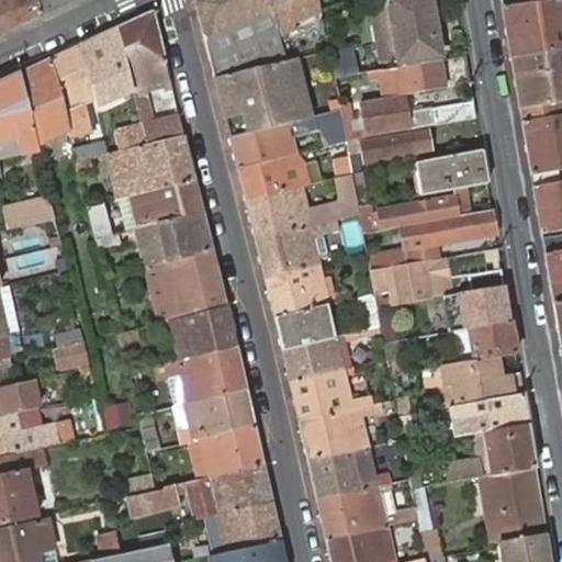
[(0,0),(0,34),(41,15),(36,0),(0,0)]
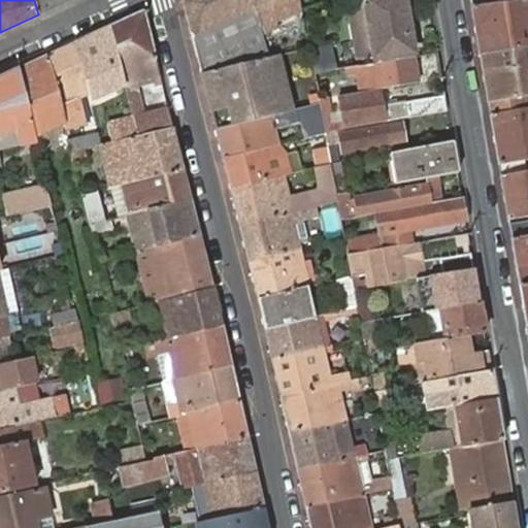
[(34,0),(38,14),(70,0),(34,0)]
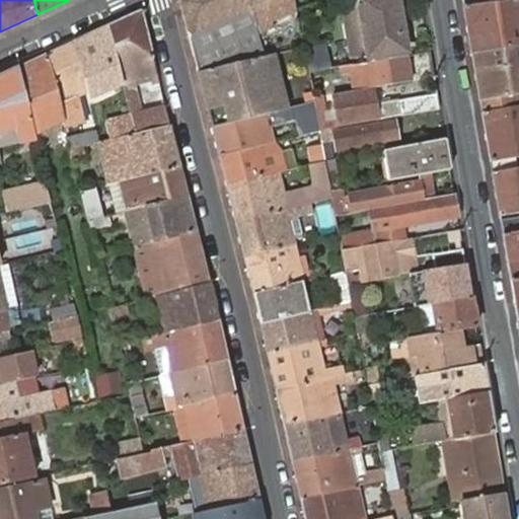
[(179,0),(198,72),(265,55),(254,26),(260,24),(250,0),(179,0)]
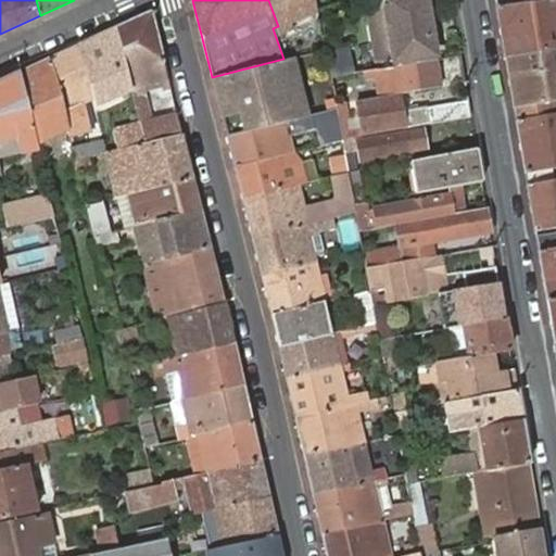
[(268,0),(278,26),(317,8),(315,0),(268,0)]
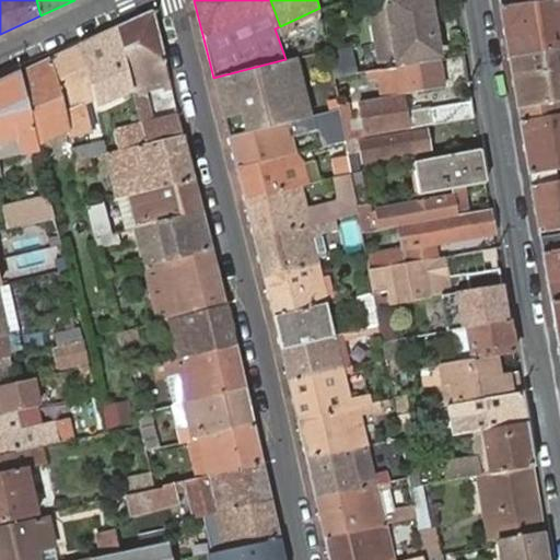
[(389,0),(391,6),(399,61),(439,53),(428,0),(389,0)]
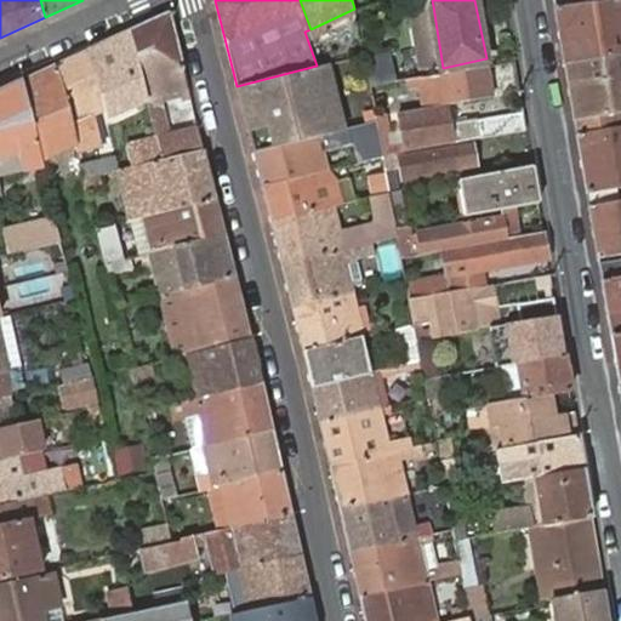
[(592,0),(553,0),(564,63),(620,52),(620,0),(605,0),(593,1),(592,0)]
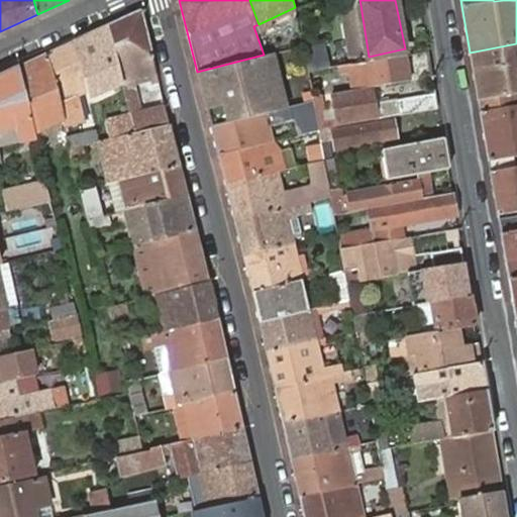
[(368,52),(360,5),(348,7),(355,54),(368,52)]
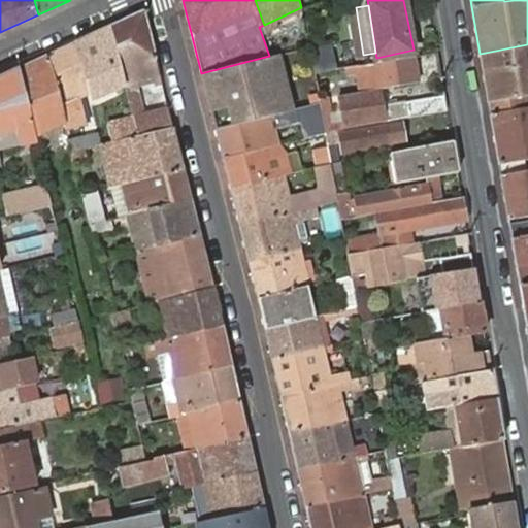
[(144,9),(110,25),(123,77),(138,137),(173,128),(169,108),(145,116),(141,95),(135,93),(133,84),(155,78),(157,87),(163,85),(144,9)]
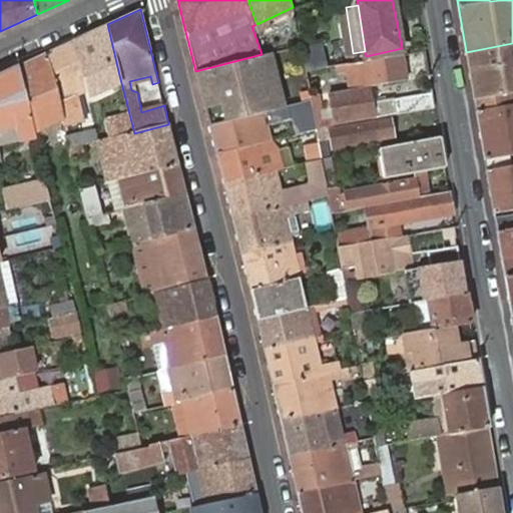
[(119,75),(107,24),(71,40),(85,91),(93,87),(90,78),(111,69),(112,78),(119,75)]
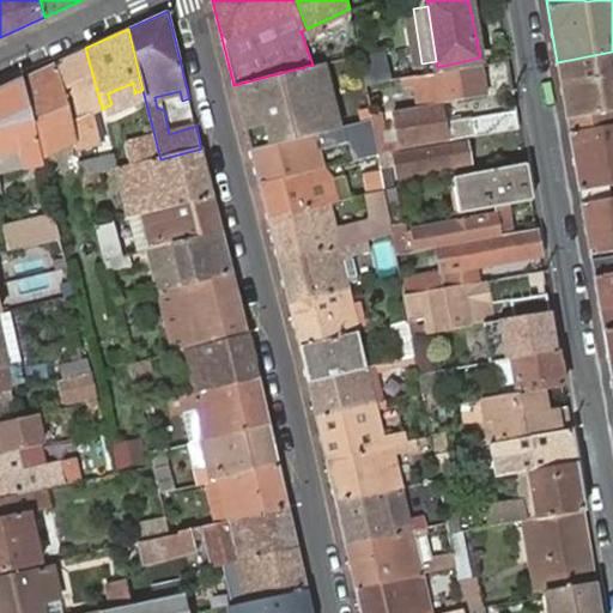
[(382,47),(358,53),(364,83),(389,79),(382,47)]
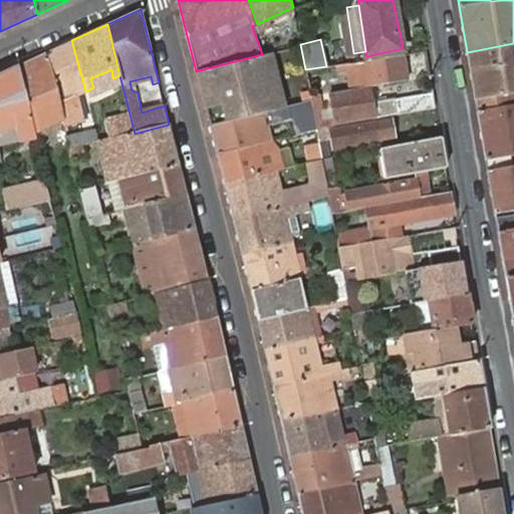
[(85,91),(71,40),(46,52),(61,117),(64,129),(83,123),(77,94),(85,91)]
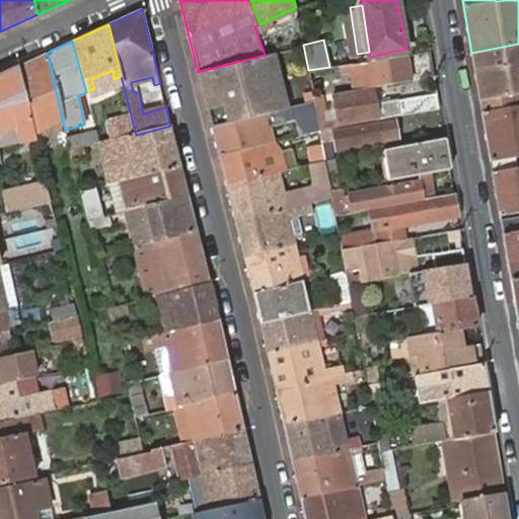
[(518,44),(471,53),(479,99),(518,94),(518,82),(517,68),(518,67),(518,44)]
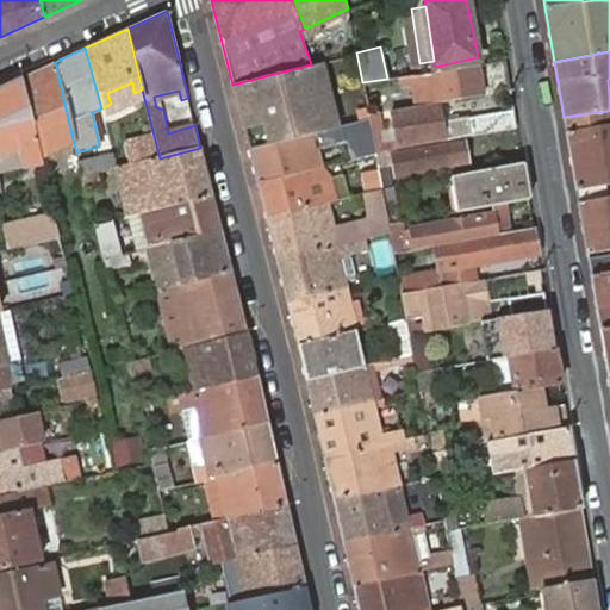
[(73,139),(55,62),(20,78),(39,157),(73,139)]
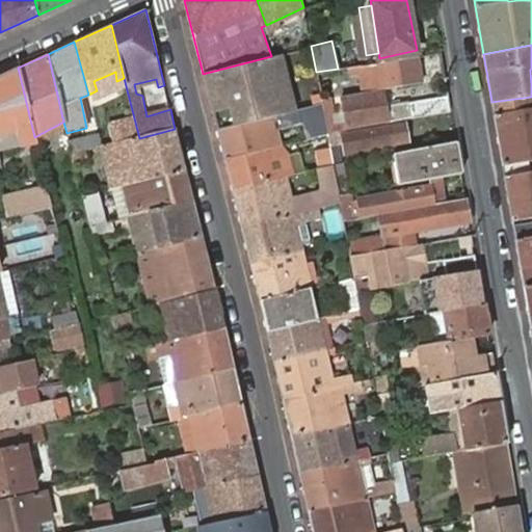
[(271,56),(203,74),(216,128),(293,109),(280,54),(271,56)]
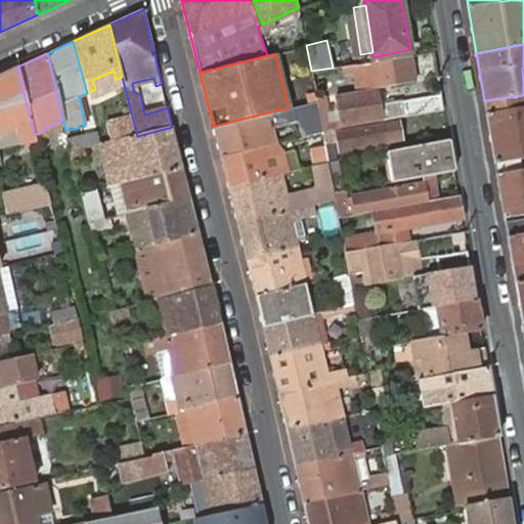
[(411,53),(361,62),(366,89),(376,87),(415,80),(411,53)]
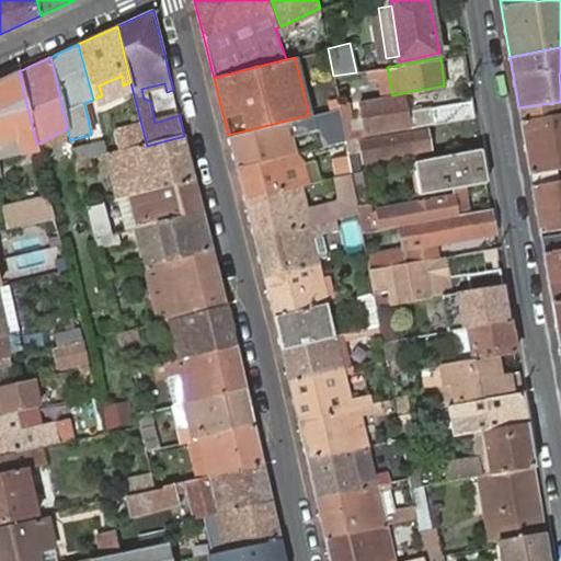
[(19,71),(0,80),(0,161),(38,152),(36,145),(19,71)]
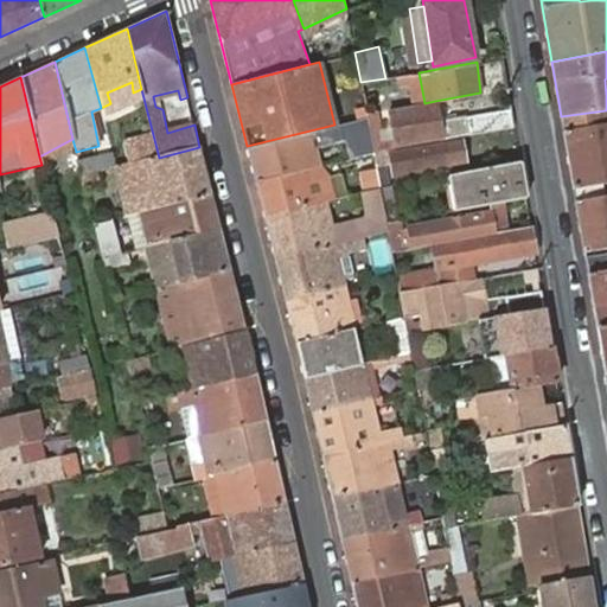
[(110,103),(133,93),(132,82),(107,93),(110,103)]
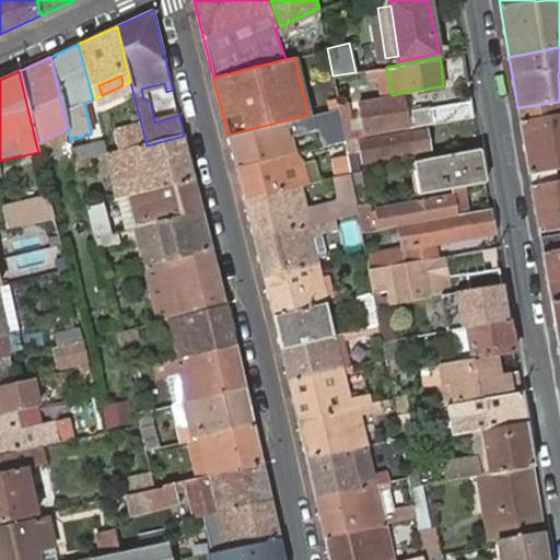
[(352,136),(473,115),(470,100),(405,111),(401,93),(392,95),(338,104),(339,107),(345,137),(352,136)]
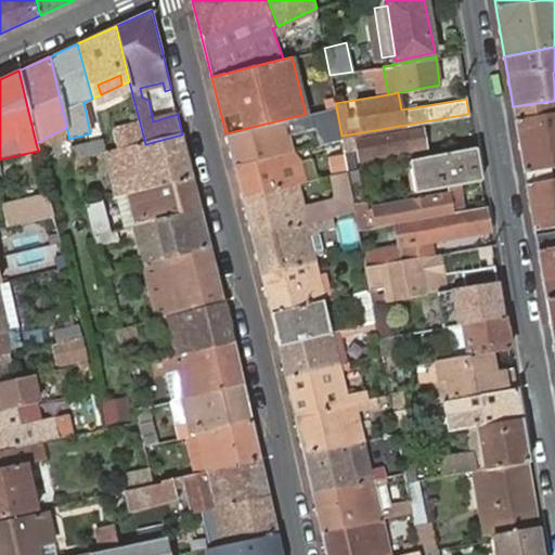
[(554,101),(513,106),(515,120),(554,114),(554,101)]
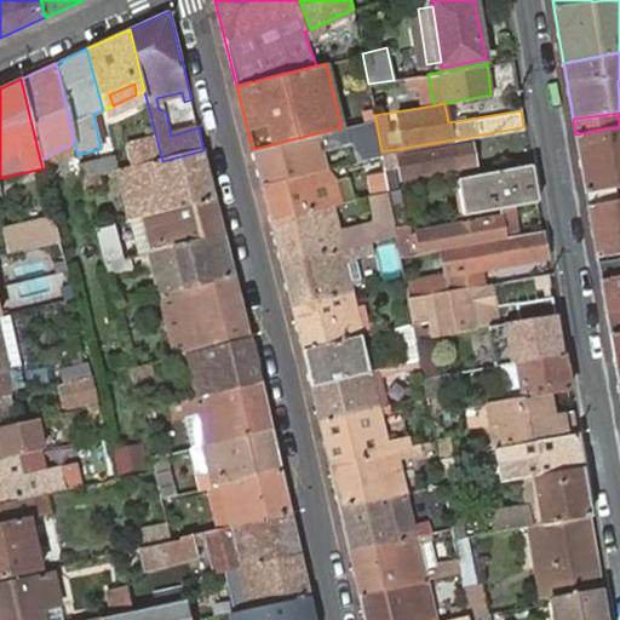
[(252,149),(260,187),(320,172),(326,170),(322,160),(321,149),(352,141),(357,162),(382,155),(382,151),(375,119),(342,127),(252,149)]
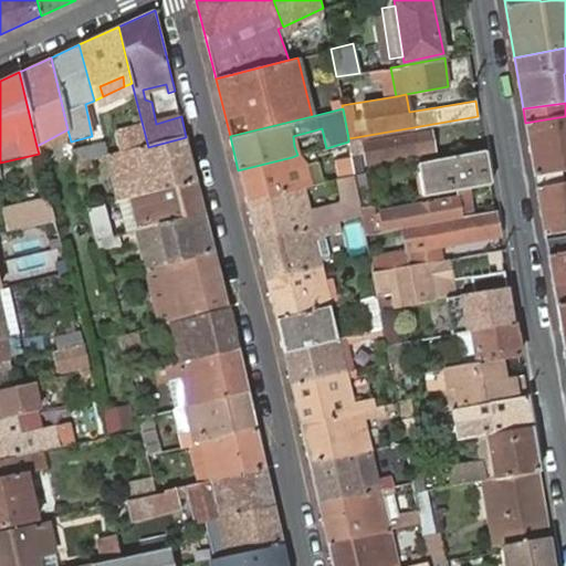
[(565,116),(525,123),(537,189),(565,182),(565,174),(565,168),(565,116)]
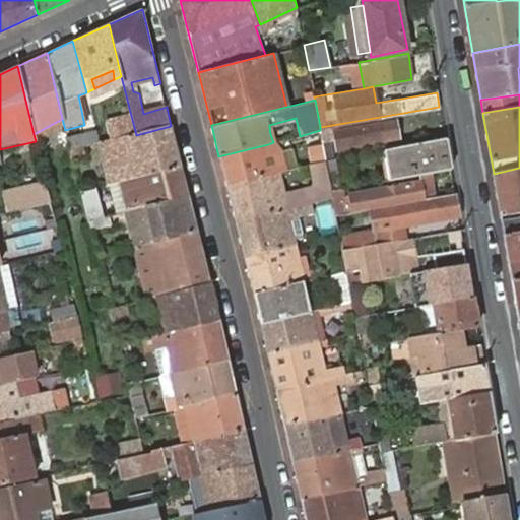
[(336,151),(398,138),(395,119),(333,130),(336,151)]
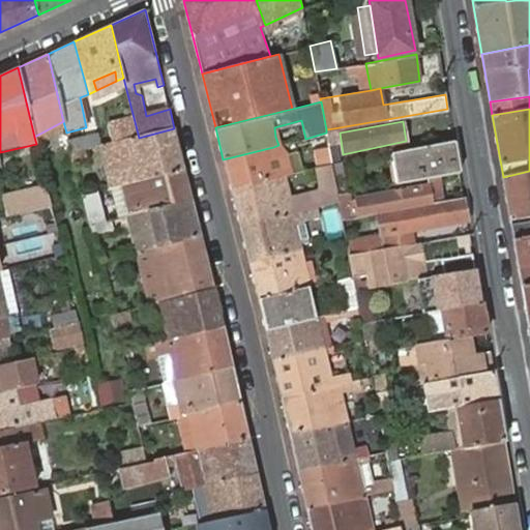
[(174,128),(139,138),(101,146),(99,147),(110,188),(122,186),(185,171),(174,128)]
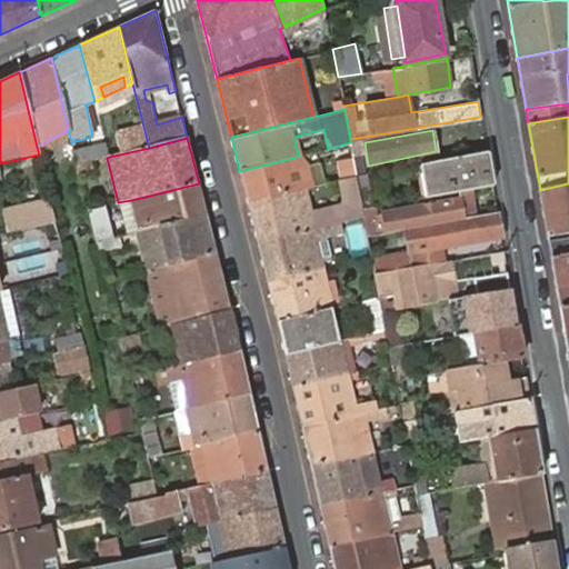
[(353,157),(357,175),(365,173),(358,138),(350,139),(350,142),(353,157)]
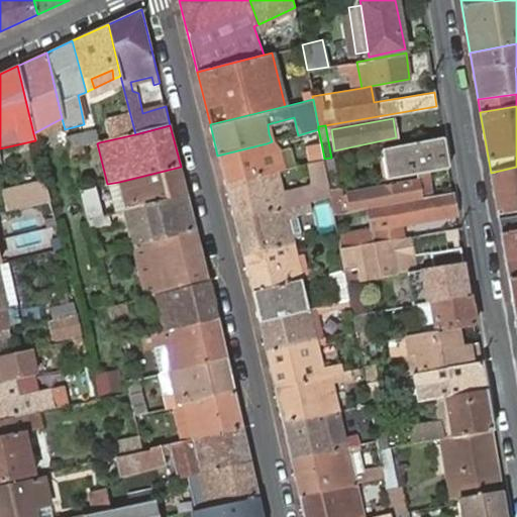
[(95,128),(66,135),(70,149),(97,143),(99,142),(95,128)]
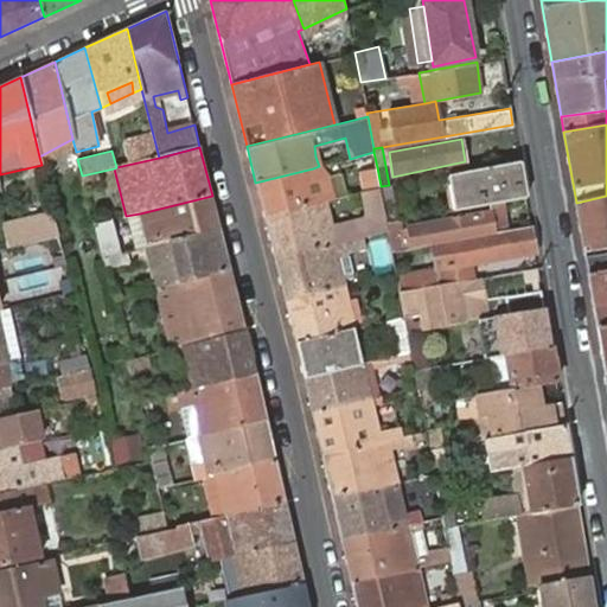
[(449,173),(455,209),(524,196),(518,160),(449,173)]
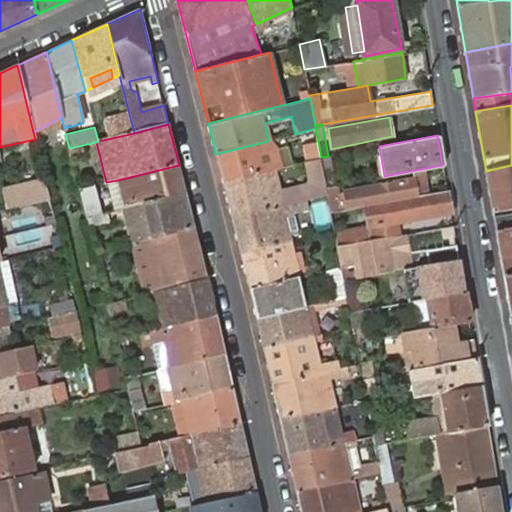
[(278,146),(273,139),(269,140),(264,142),(271,171),(284,168),(278,146)]
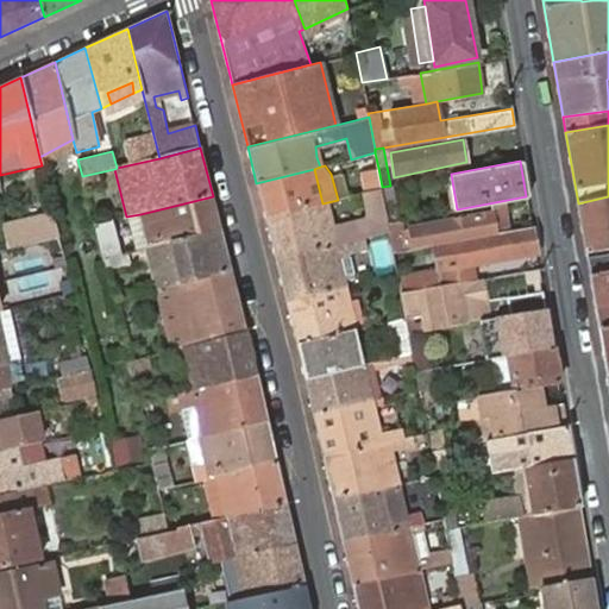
[(382,187),(378,168),(360,170),(365,193),(382,188),(382,187)]
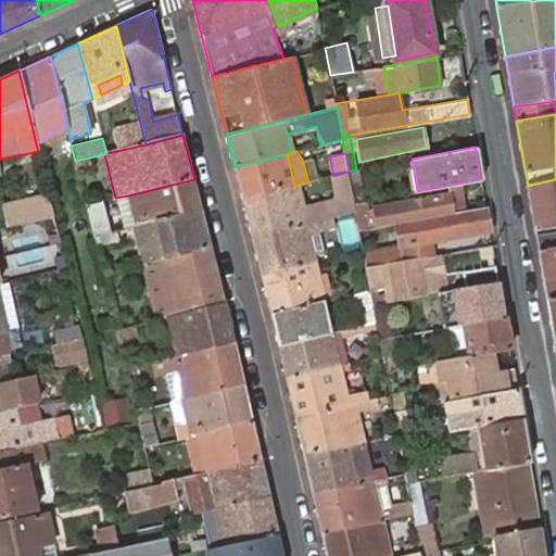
[(234,167),(241,200),(294,186),(287,154),(234,167)]
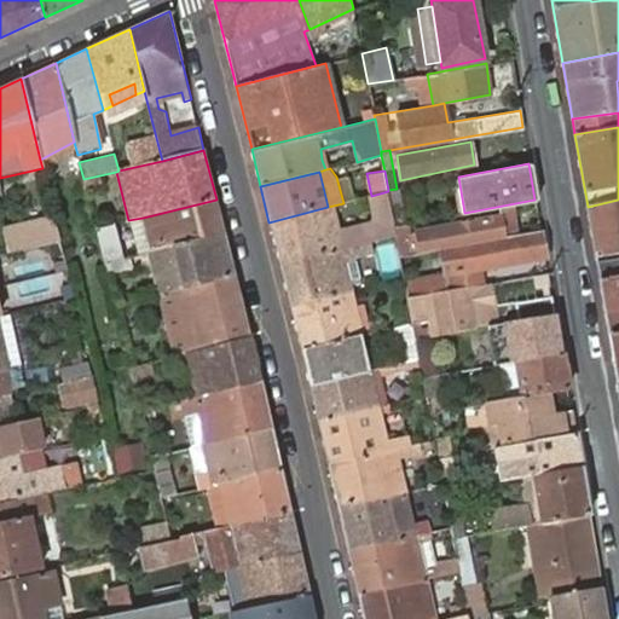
[(388,191),(395,226),(406,224),(399,189),(397,189),(388,190),(388,191)]
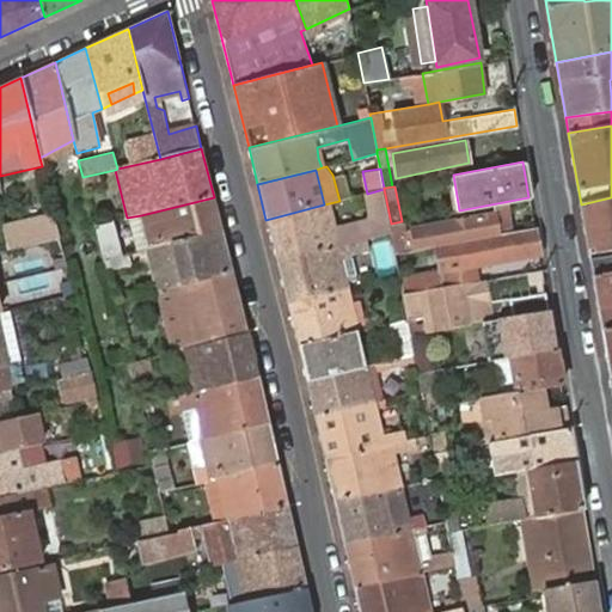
[(366,194),(374,237),(392,232),(391,224),(384,189),(367,194),(366,194)]
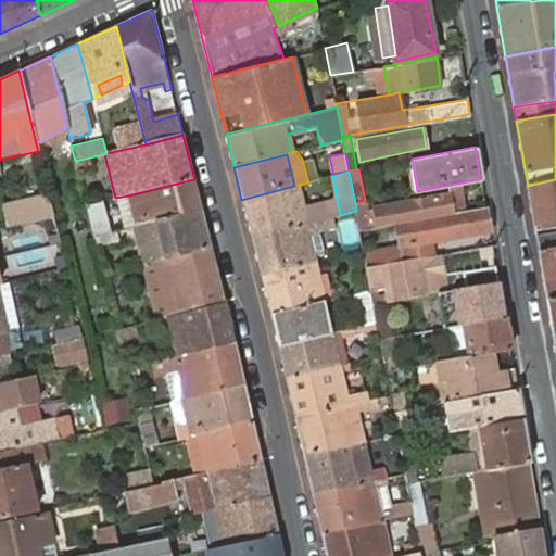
[(202,211),(194,179),(128,196),(137,228),(202,211)]
